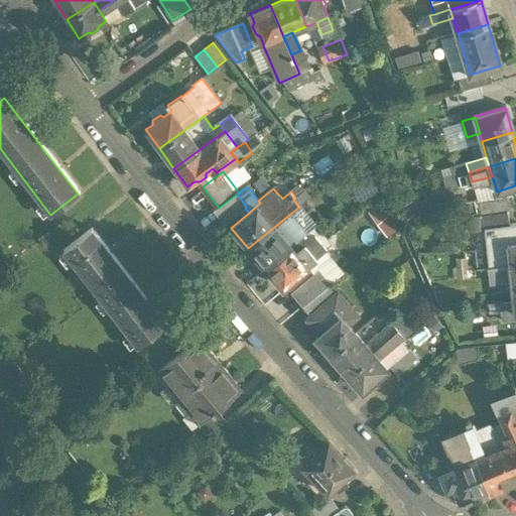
[(219,208),(214,212),(225,225),(245,208),(246,207),(237,194),(219,208)]
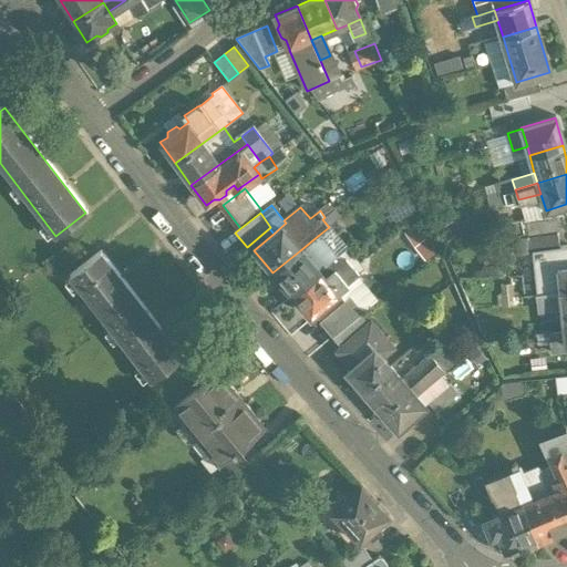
[(564,216),(542,219),(544,235),(566,230),(564,216)]
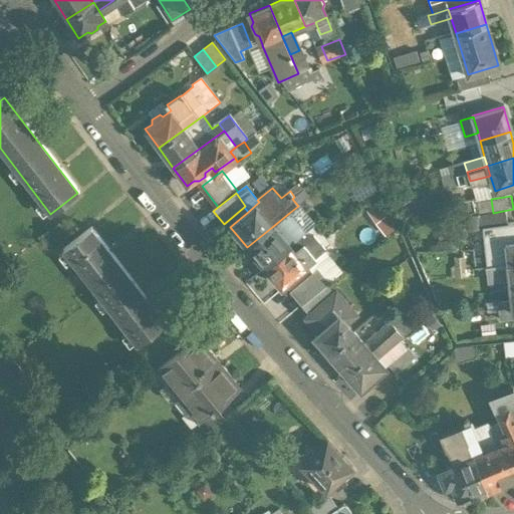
[(381,202),(370,211),(390,235),(401,227),(381,202)]
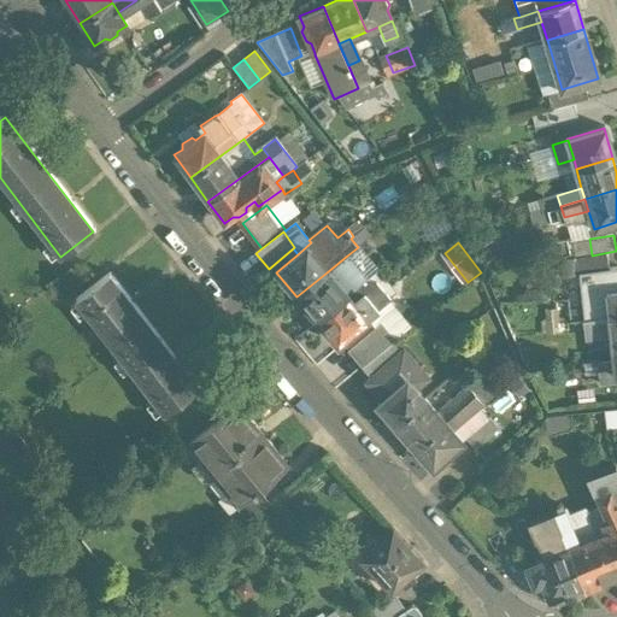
[(347,256),(327,272),(334,281),(354,264),(347,256)]
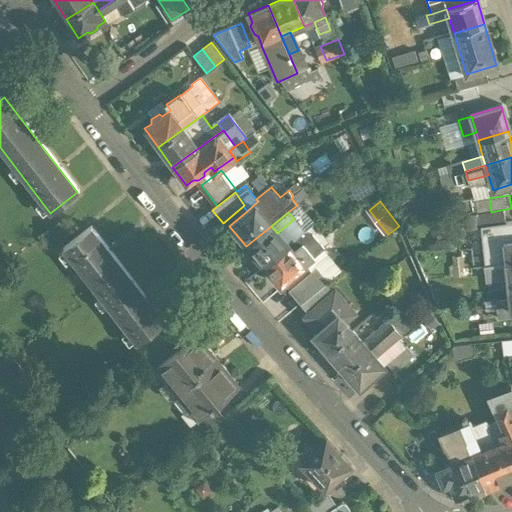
[(271,226),(246,246),(263,266),(288,246),(277,233),(271,226)]
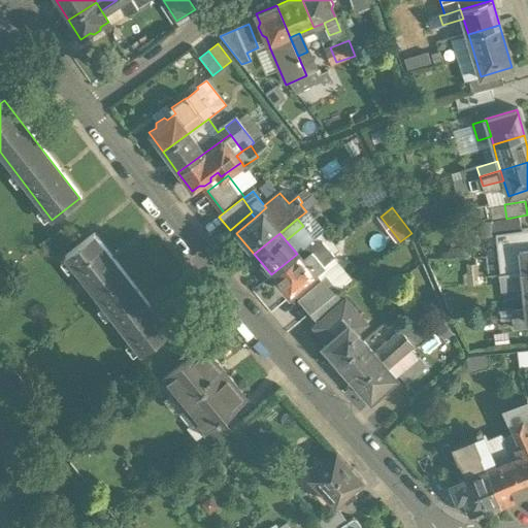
[(169,333),(93,235),(65,256),(141,354),(169,333)]
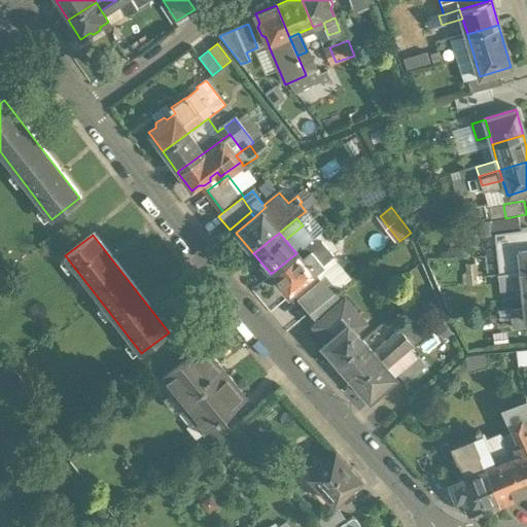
[(322,266),(311,252),(303,259),(314,273),(322,266)]
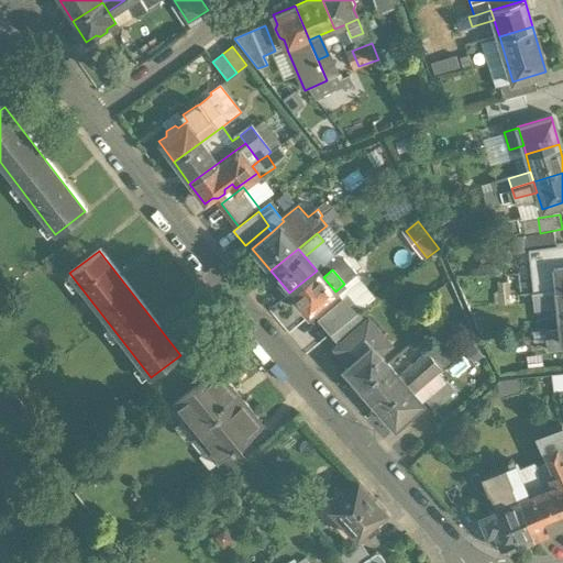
[(323,277),(317,271),(289,293),(308,315),(335,291),(323,277)]
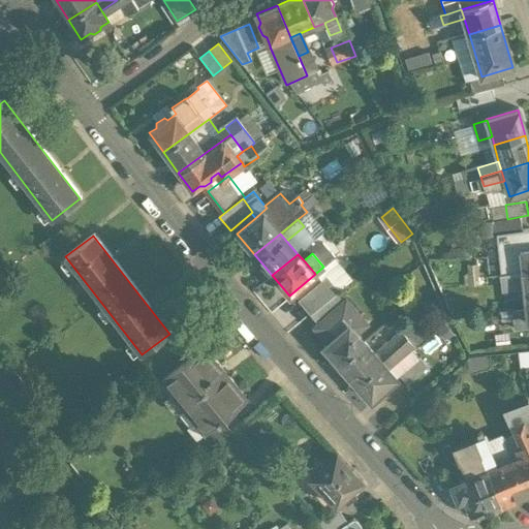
[(522,263),(500,265),(500,276),(523,274),(522,263)]
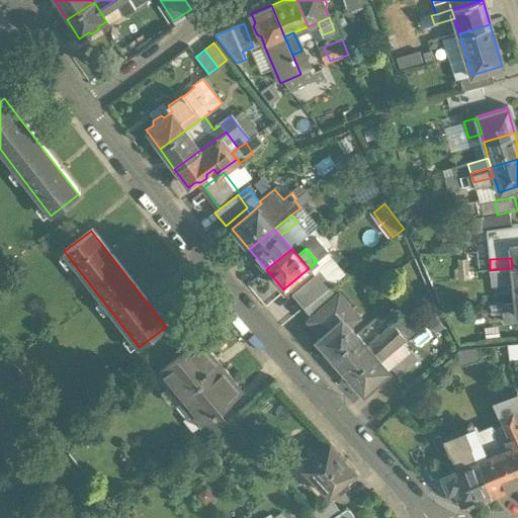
[(512,268),(490,270),(491,278),(513,277),(512,268)]
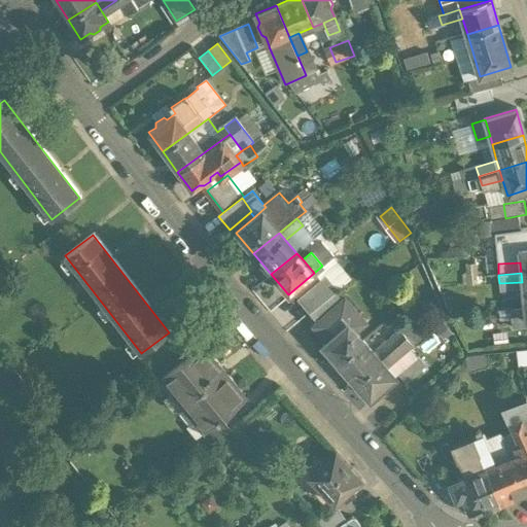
[(332,293),(308,316),(315,324),(316,325),(341,303),(340,302),(332,293)]
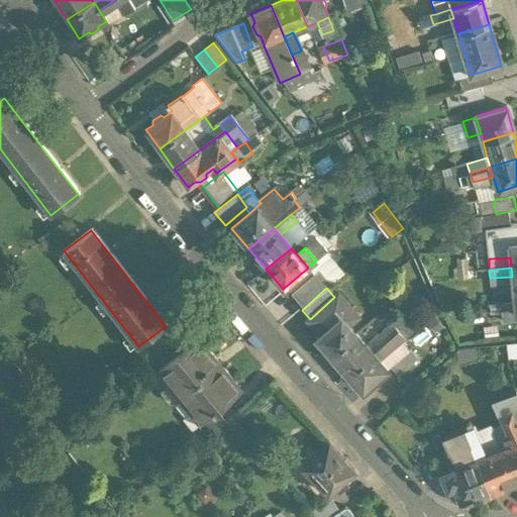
[(333,296),(334,297),(310,319),(309,318),(305,321),(319,336),(316,339),(331,356),(354,335),(348,327),(358,319),(336,294),(333,296)]
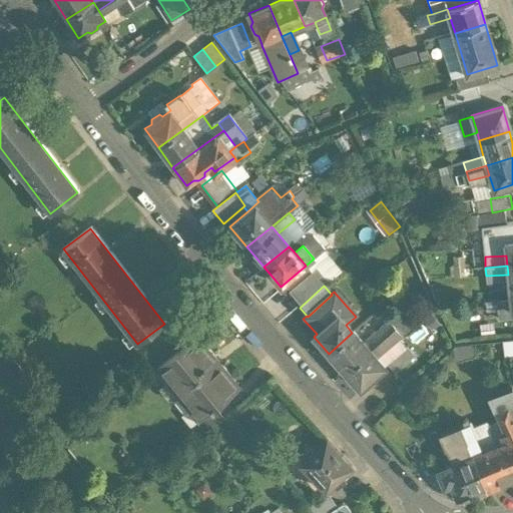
[(511,300),(497,302),(498,314),(512,312),(511,300)]
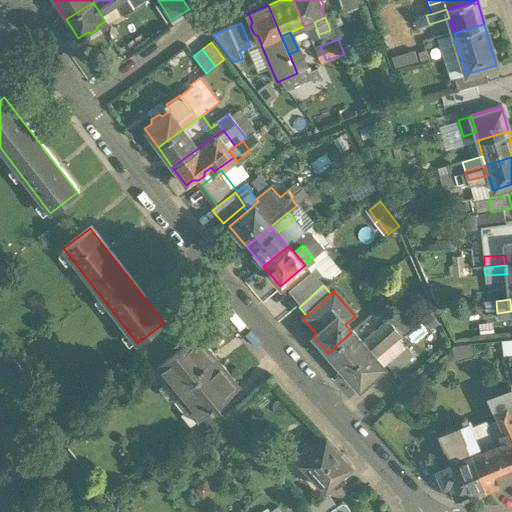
[(192,320),(174,335),(182,345),(196,333),(197,334),(201,331),(192,320)]
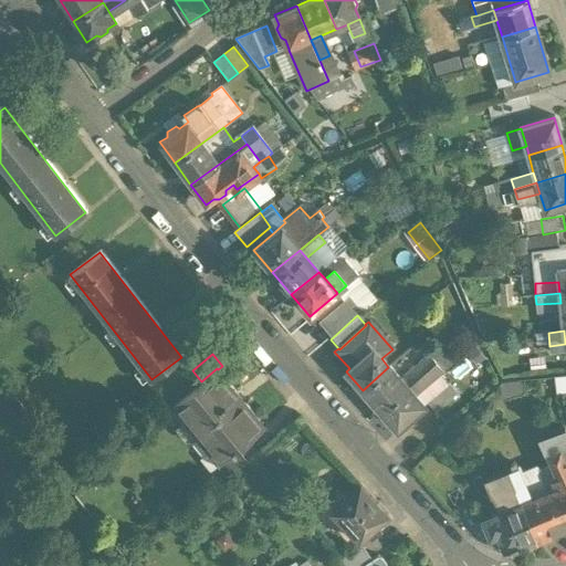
[(418,365),(400,380),(407,388),(425,373),(418,365)]
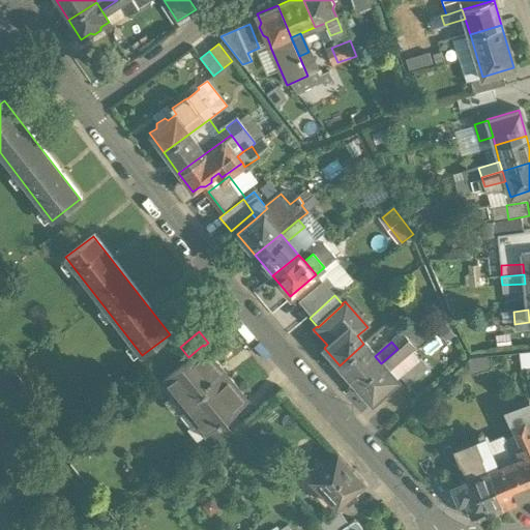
[(363,344),(340,365),(356,385),(381,363),(375,356),(363,344)]
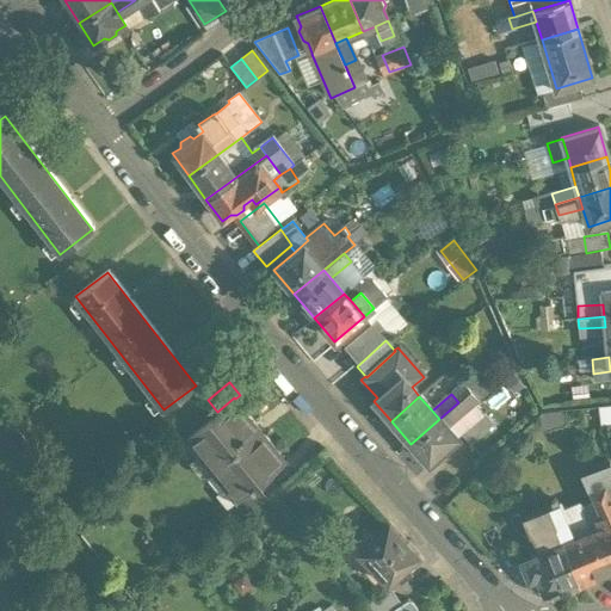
[(235,399),(234,397),(217,412),(187,437),(238,499),(239,499),(255,486),(285,461),(235,399)]
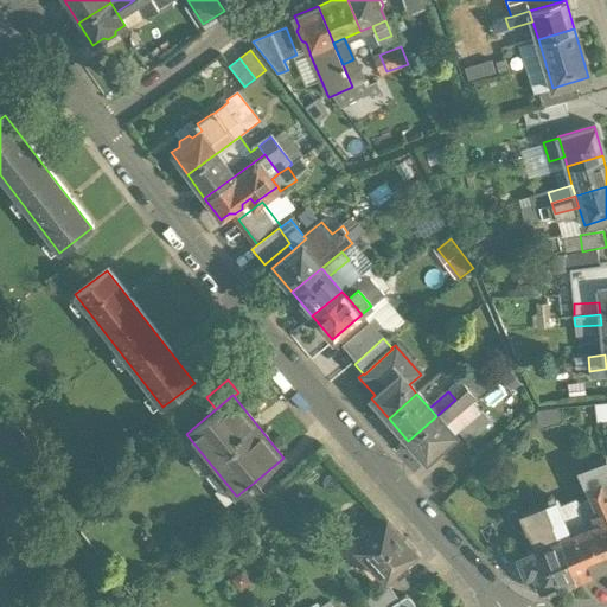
[(455,400),(436,416),(443,423),(462,408),(455,400)]
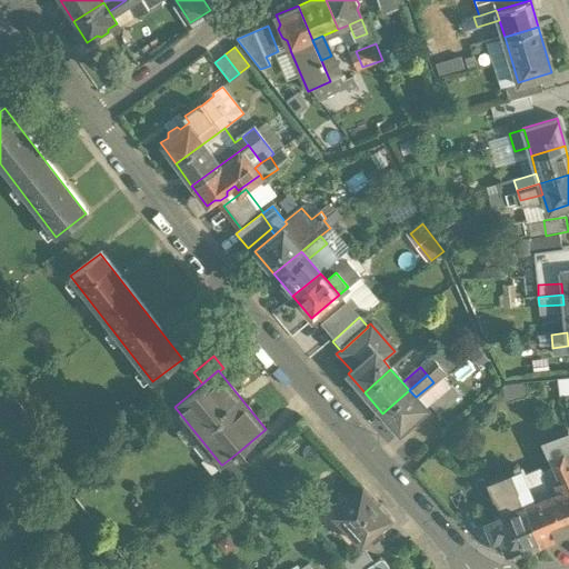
[(568,378),(558,379),(560,396),(568,395),(568,378)]
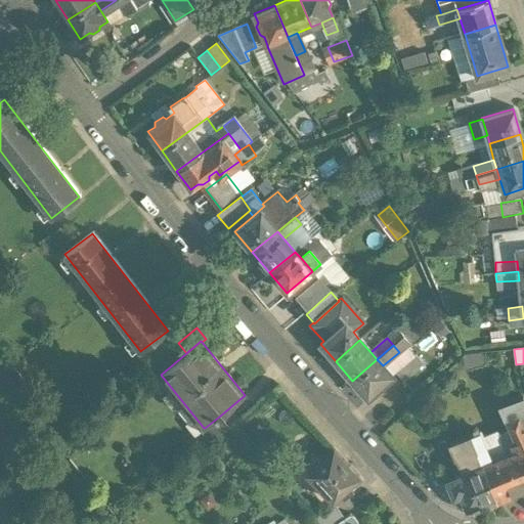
[(383,365),(377,359),(352,381),(367,397),(376,390),(380,391),(385,387),(385,382),(392,376),(383,365)]
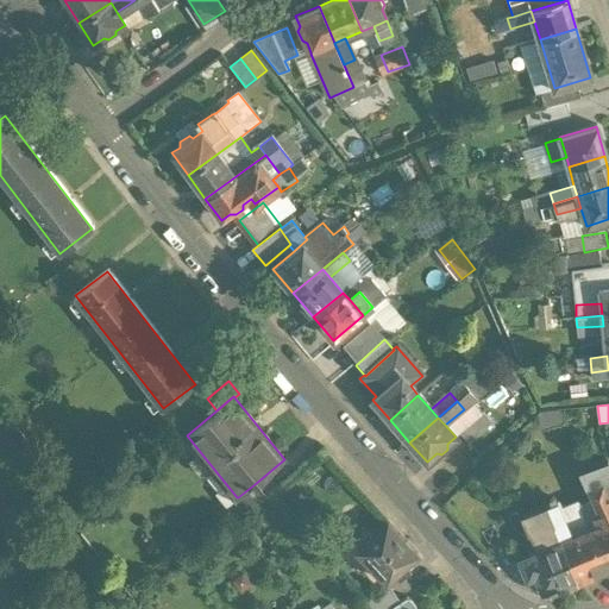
[(604,465),(582,475),(588,489),(603,483),(608,472),(604,465)]
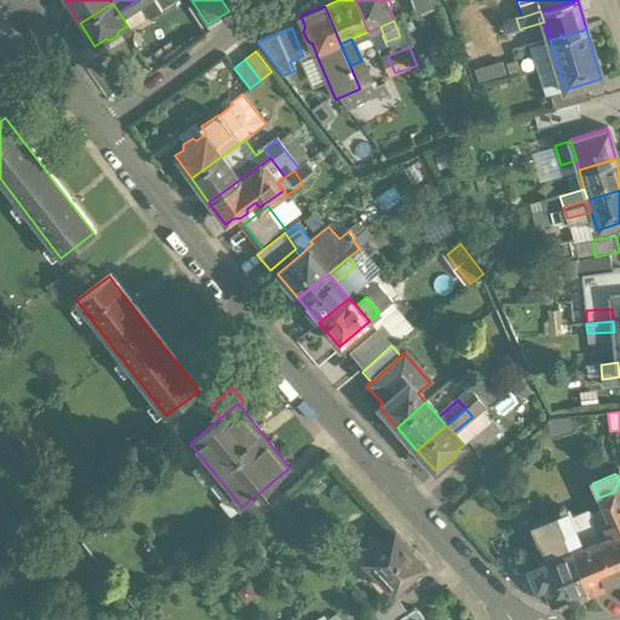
[(61,492),(50,478),(38,488),(47,501),(61,492)]
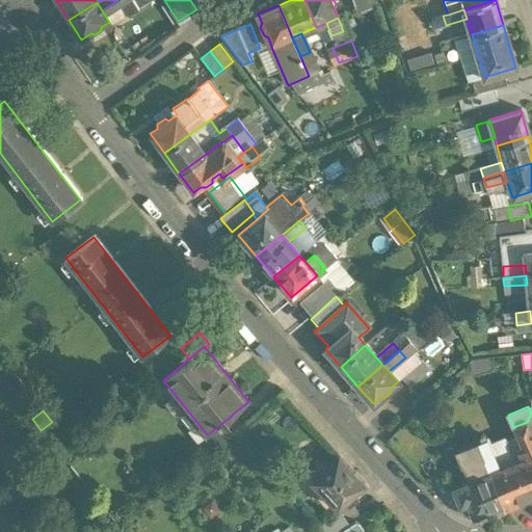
[(531,434),(527,422),(513,427),(523,448),(517,450),(522,459),(514,462),(529,498),(531,496),(531,434)]
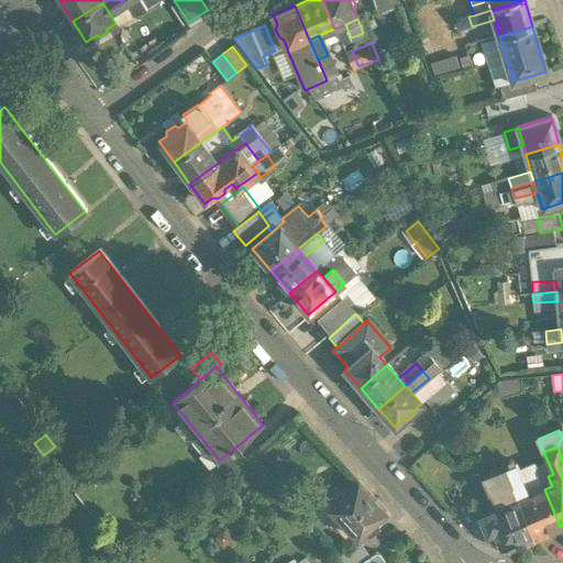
[(235,448),(220,460),(219,460),(206,471),(216,483),(245,460),(235,448)]
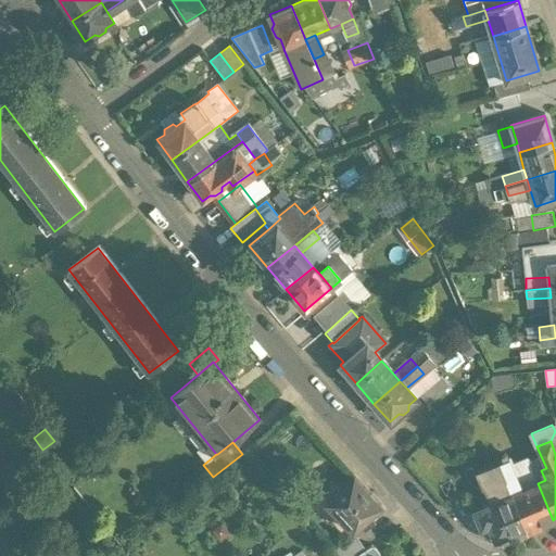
[(522,490),(508,457),(498,462),(513,494),(522,490)]
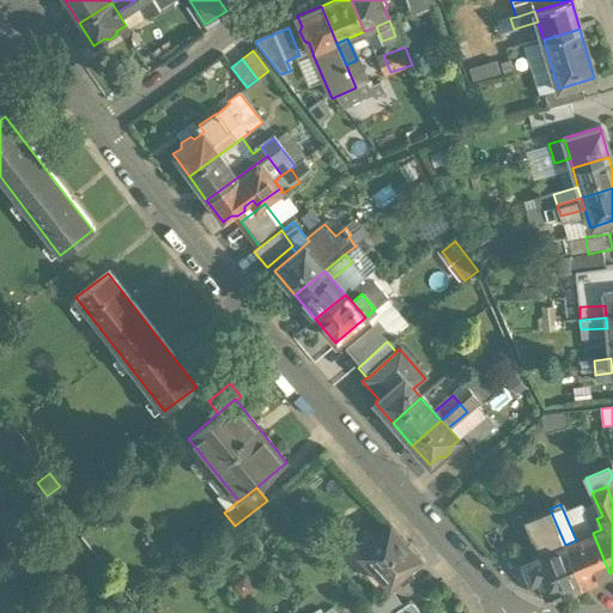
[(565,545),(550,509),(539,514),(553,550),(565,545)]
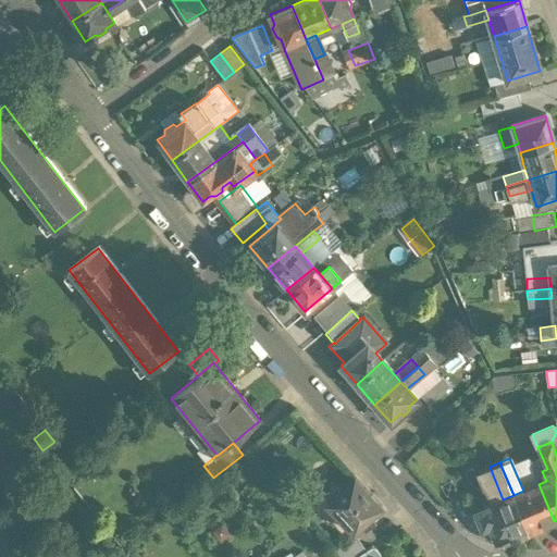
[(382,507),(355,478),(326,504),(354,533),(361,525),(366,531),(374,523),(369,518),(382,507)]
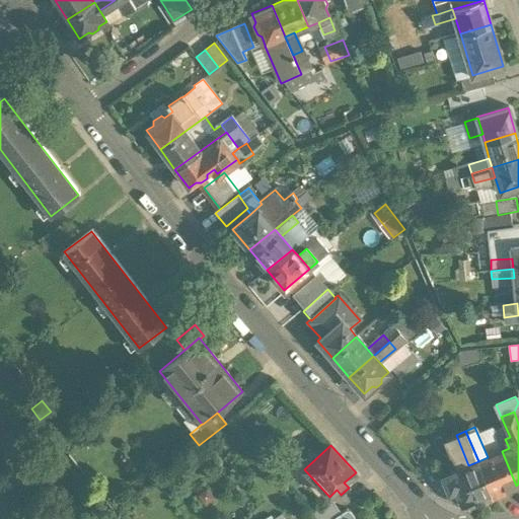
[(488,457),(478,461),(491,492),(490,492),(492,496),(516,486),(502,451),(488,457)]
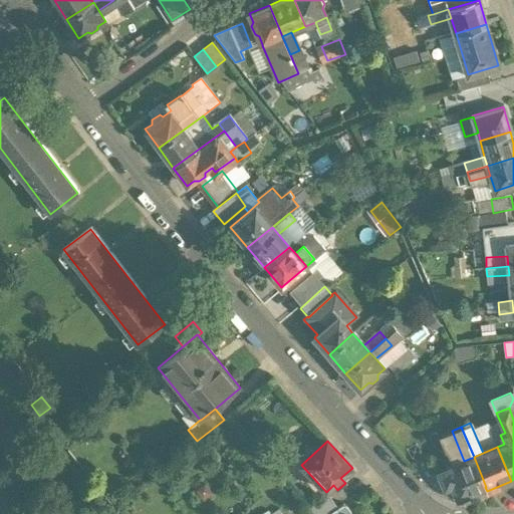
[(464,461),(439,472),(446,488),(452,485),(457,499),(485,487),(486,487),(474,457),(464,461)]
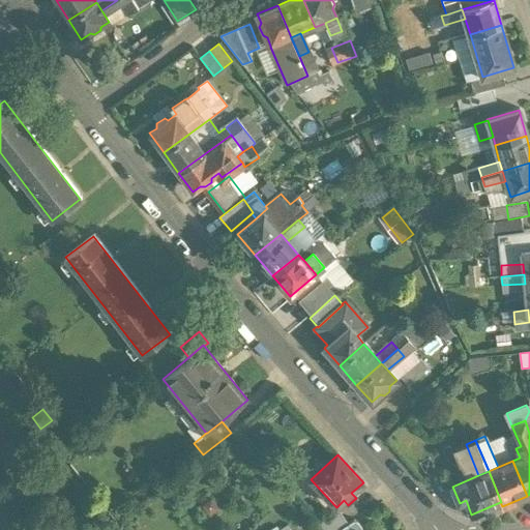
[(339,509),(314,526),(317,529),(337,529),(349,523),(339,509)]
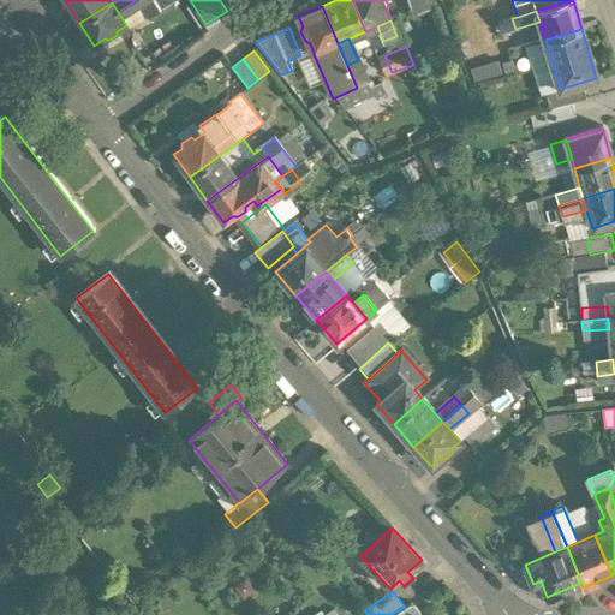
[(419,614),(411,602),(405,607),(392,614),(419,614)]
